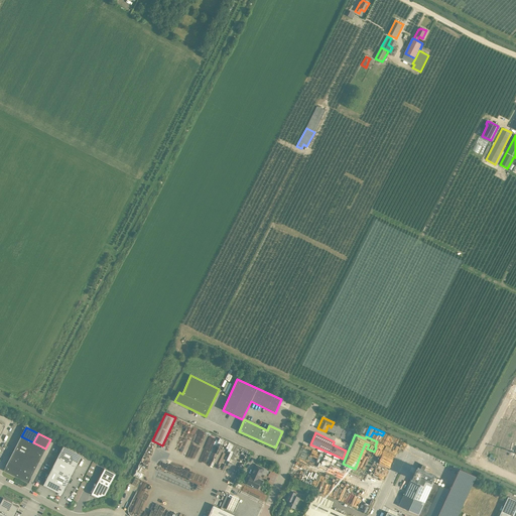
[(21,436),(18,442),(30,448),(33,442),(21,436)]
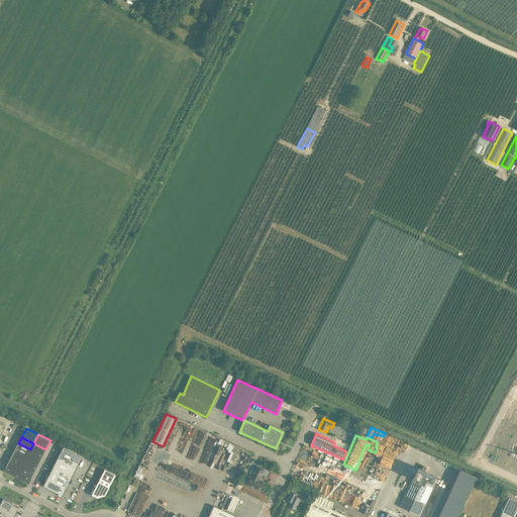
[(18,443),(15,449),(27,455),(30,449),(18,443)]
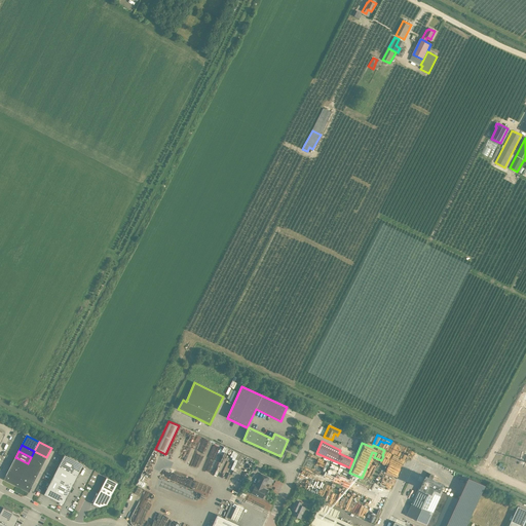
[(34,451),(31,457),(43,464),(46,457),(34,451)]
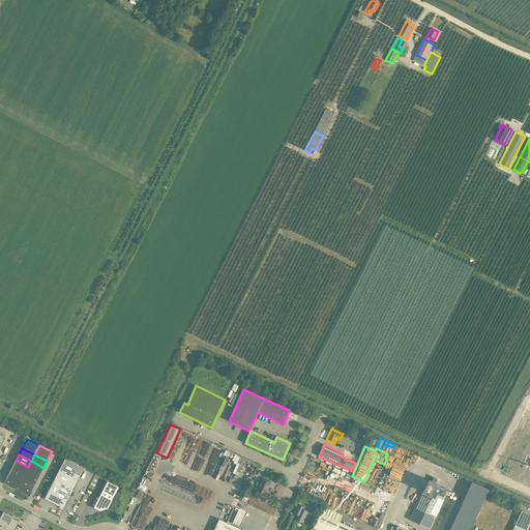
[(64,459),(45,498),(64,508),(84,468),(64,459)]
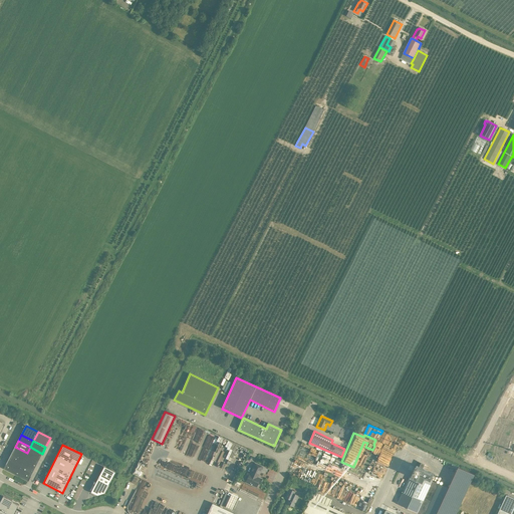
[(15,447),(11,453),(24,460),(27,453),(15,447)]
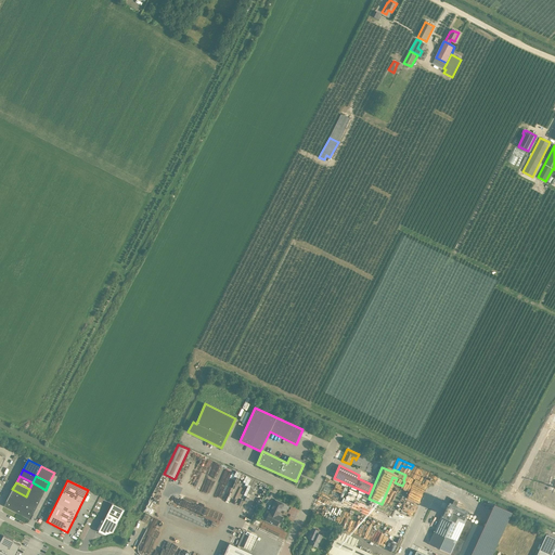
[(33,482),(29,489),(42,497),(46,490),(33,482)]
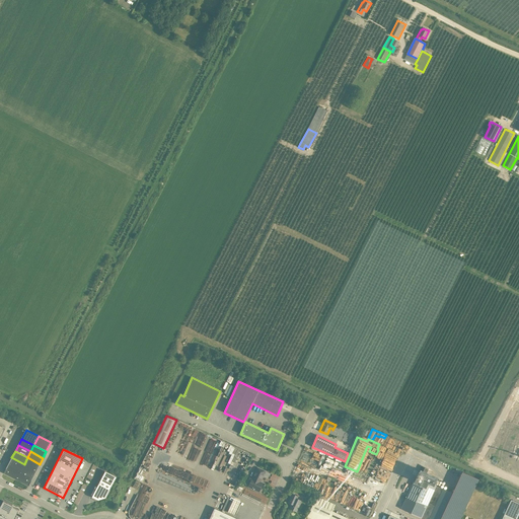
[(11,457),(8,464),(20,470),(24,464),(11,457)]
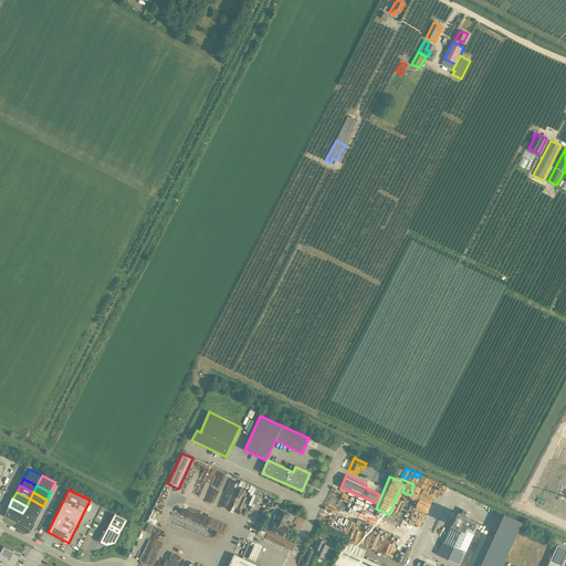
[(30,499),(27,506),(40,513),(43,506),(30,499)]
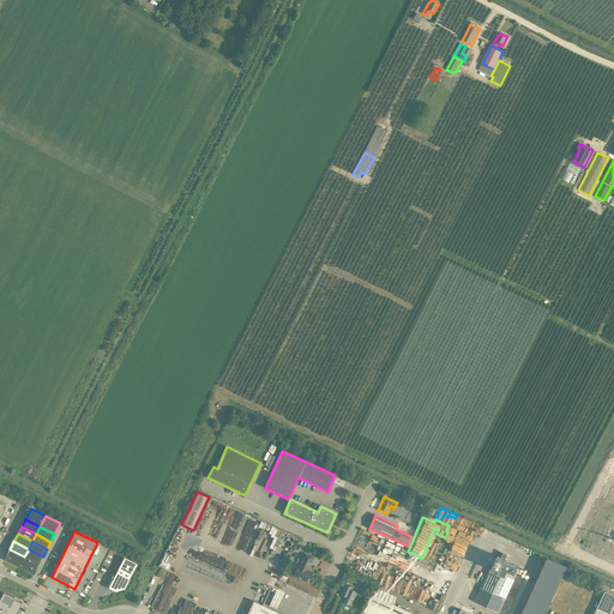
[(10,549),(5,560),(19,567),(24,557),(10,549)]
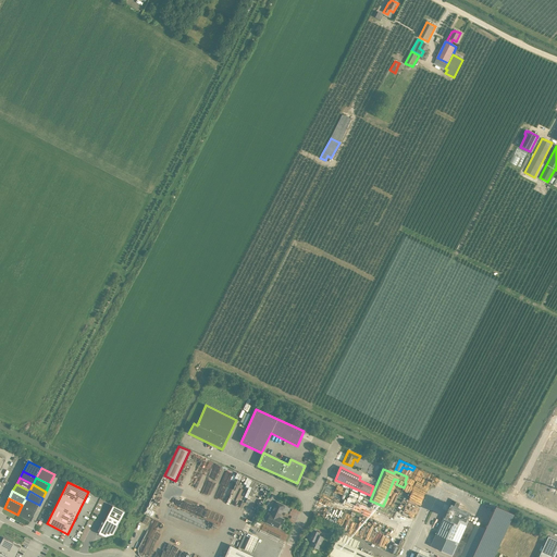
[(26,498),(22,505),(36,511),(39,505),(26,498)]
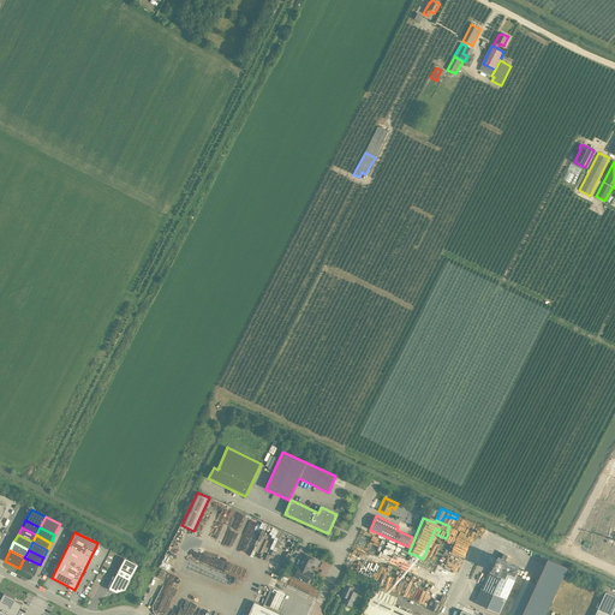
[(477,598),(476,603),(489,609),(502,614),(545,614),(568,568),(549,560),(537,584),(521,577),(518,575),(518,574),(517,574),(519,567),(506,561),(508,556),(499,551),(496,557),(499,557),(493,571),(490,569),(490,572),(484,584),(479,593),(476,596),(477,598)]
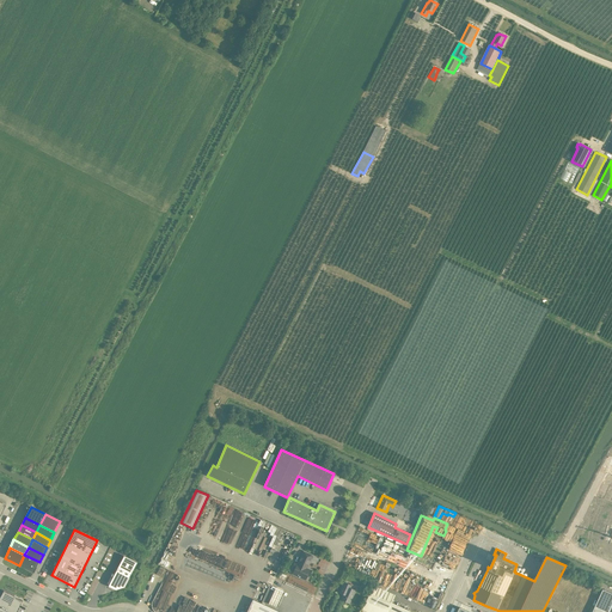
[(305,568),(307,564),(307,565),(312,556),(304,552),(299,561),(300,562),(298,564),(295,568),(292,565),(289,571),(293,573),(293,574),(305,580),(310,569),(305,568)]
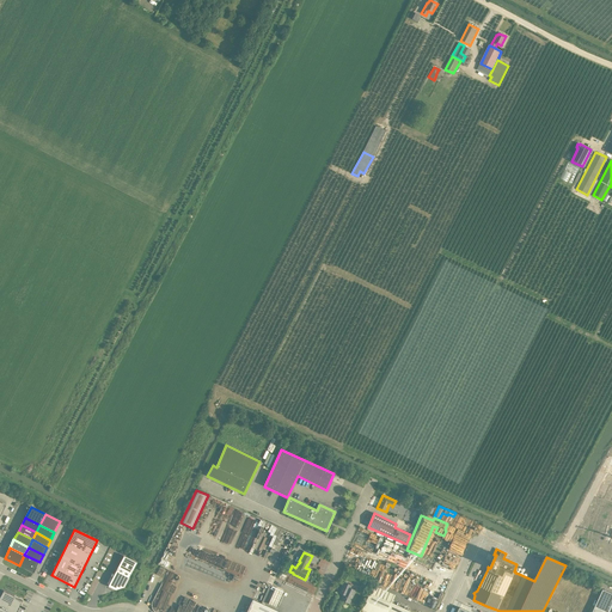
[(24,555),(19,565),(34,573),(40,562),(24,555)]
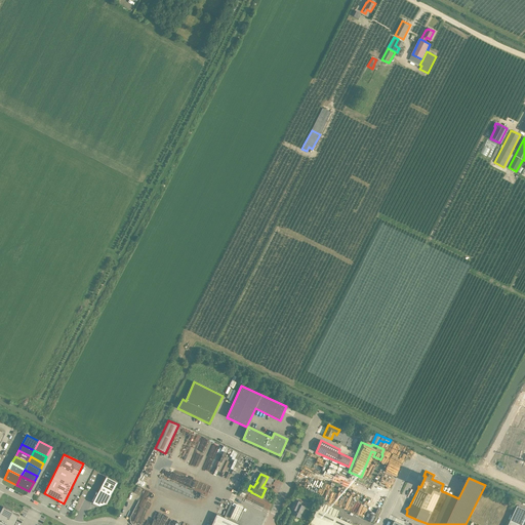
[(117,483),(107,477),(93,502),(99,506),(107,503),(117,483)]
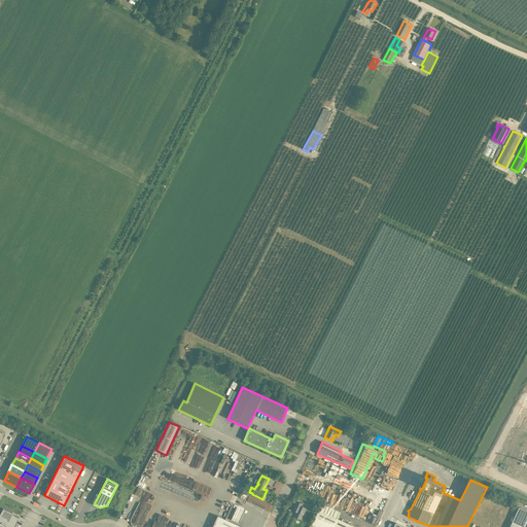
[(296,510),(293,516),(301,520),(306,508),(302,506),(303,504),(296,501),(293,507),(296,510)]
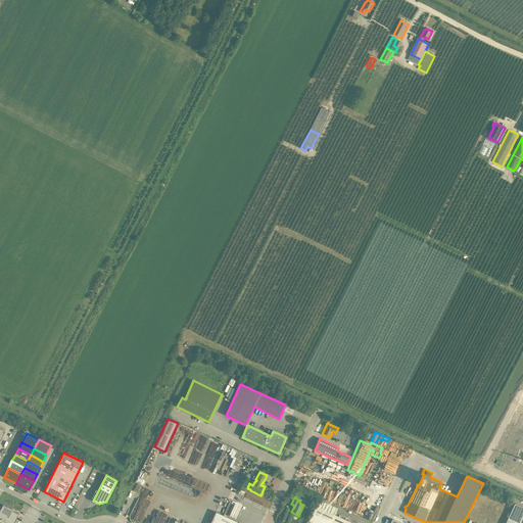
[(351,522),(335,515),(337,509),(319,501),(316,507),(310,521),(314,522),(351,522)]
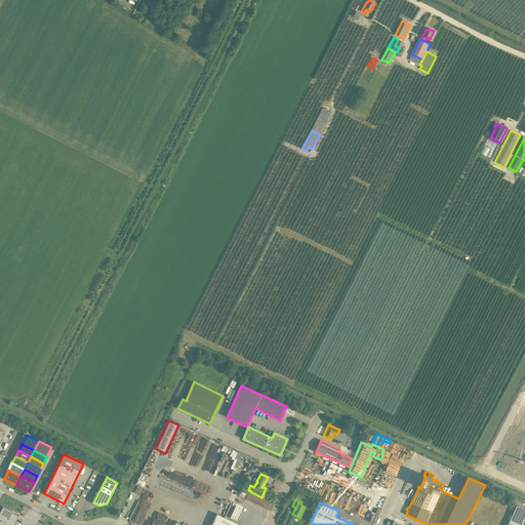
[(243,508),(236,505),(231,517),(238,520),(243,508)]
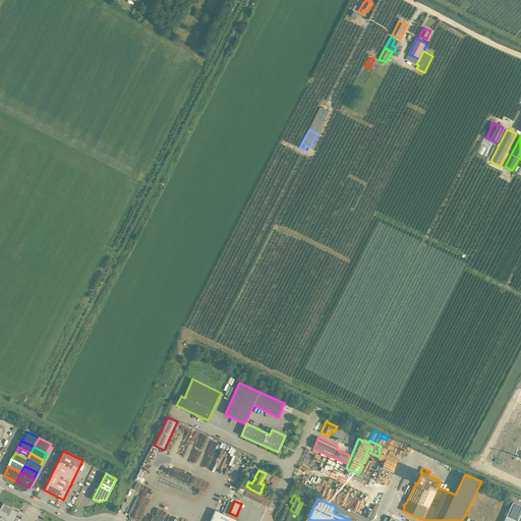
[(520,520),(520,505),(513,502),(511,507),(517,510),(513,518),(520,520)]
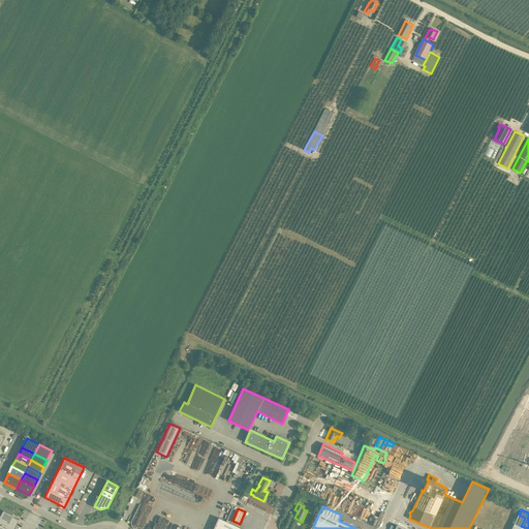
[(13,528),(19,522),(18,522),(12,516),(3,510),(0,517),(0,528),(13,528)]
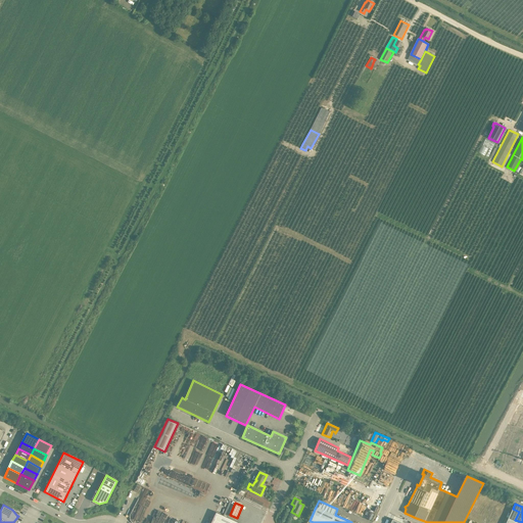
[(509,518),(506,522),(522,522),(515,520),(519,512),(513,509),(509,518)]
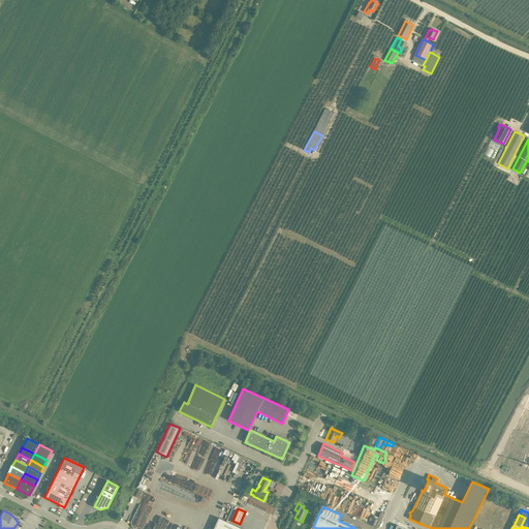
[(218,518),(212,528),(241,528),(242,528),(218,518)]
